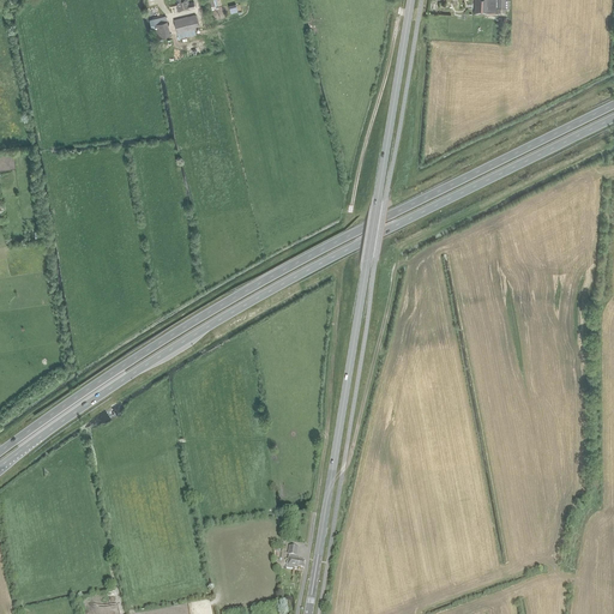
[(176,0),(178,4),(176,5),(178,12),(194,8),(193,2),(188,4),(186,0),(176,0)]
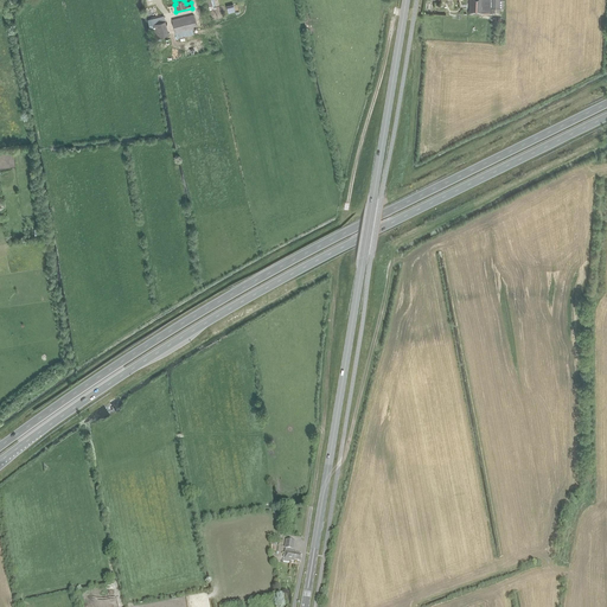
[(470,0),(470,2),(468,2),(468,5),(470,5),(470,11),(468,11),(468,14),(500,16),(500,13),(499,13),(499,0),(470,0)]
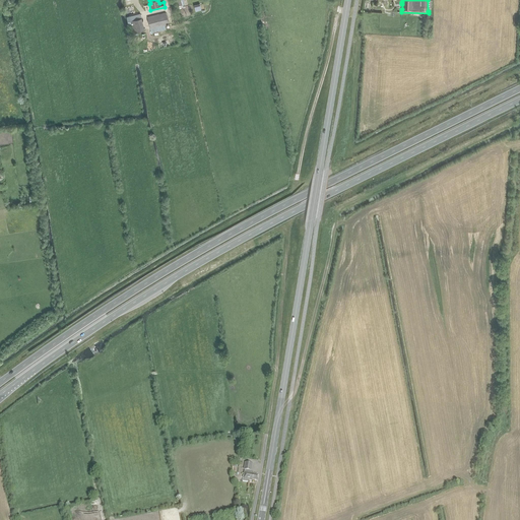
[(147,17),(149,28),(165,24),(168,24),(166,12),(147,17)]
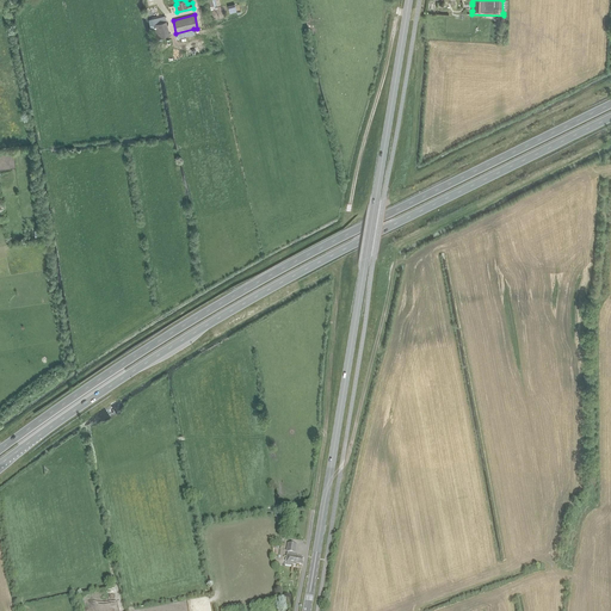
[(152,19),(149,20),(150,29),(154,28),(154,25),(166,22),(165,16),(152,19)]
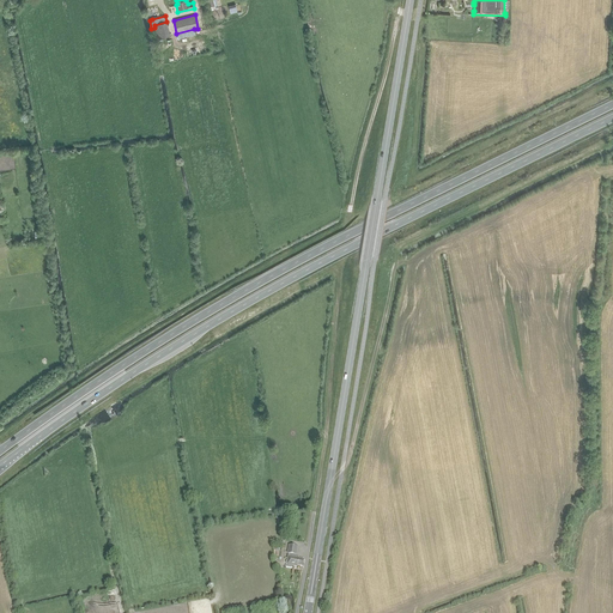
[(170,35),(167,22),(155,25),(155,28),(157,38),(170,35)]
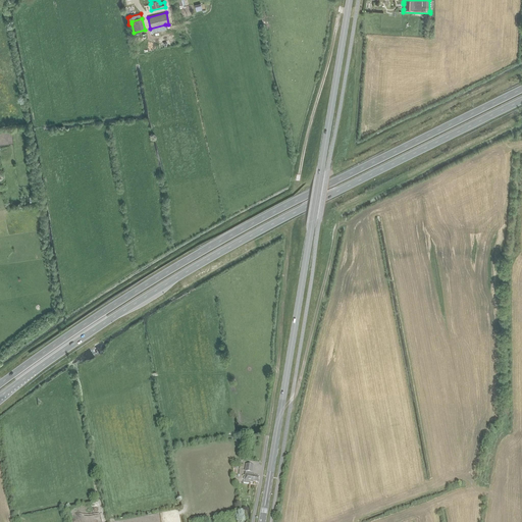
[(165,24),(150,29),(152,34),(166,30),(165,24)]
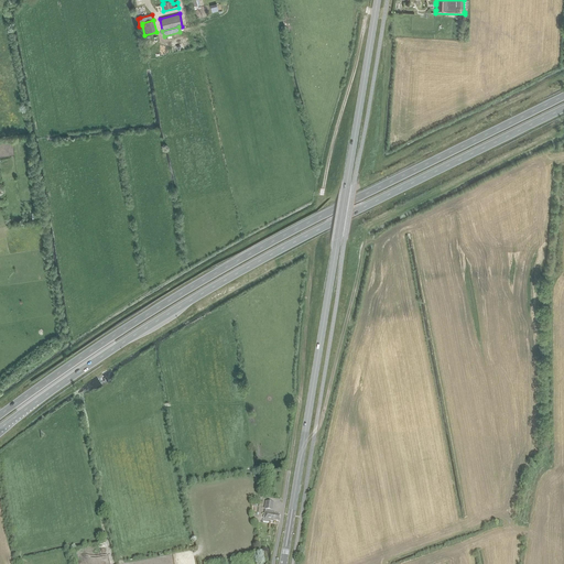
[(274,503),(266,501),(264,510),(266,510),(264,512),(264,511),(262,522),(269,523),(269,521),(273,522),(273,521),(279,521),(279,516),(274,514),(275,513),(272,512),(272,511),(273,511),(274,503)]
